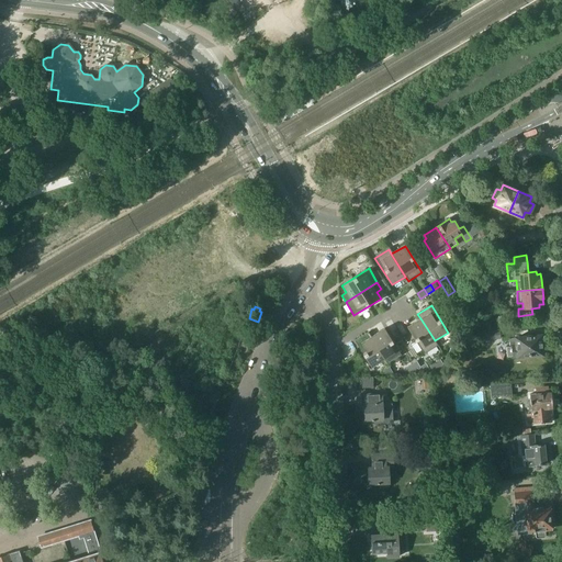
[(420,318),(407,327),(424,353),(438,345),(435,340),(420,318)]
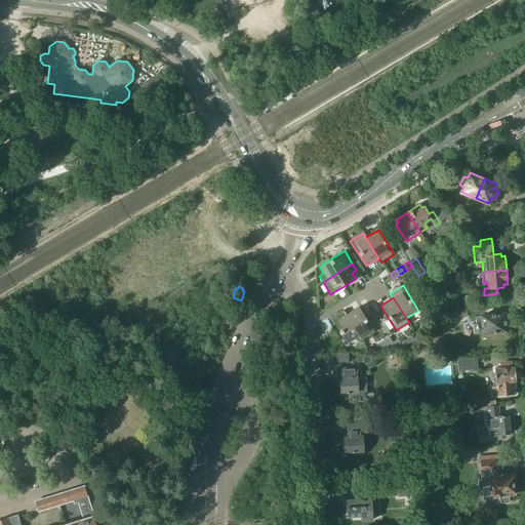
[(359,307),(348,314),(347,315),(360,335),(359,335),(362,340),(375,332),(359,307)]
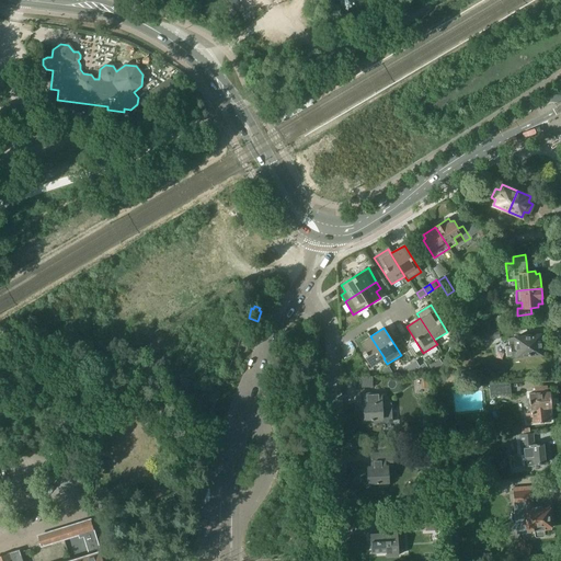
[(487,340),(500,339),(500,330),(485,331),(487,340)]
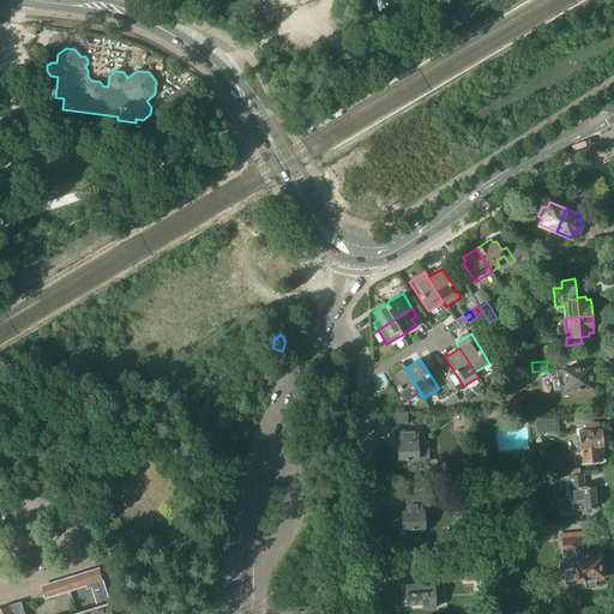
[(407,402),(420,392),(421,392),(405,368),(407,367),(403,362),(387,372),(407,402)]
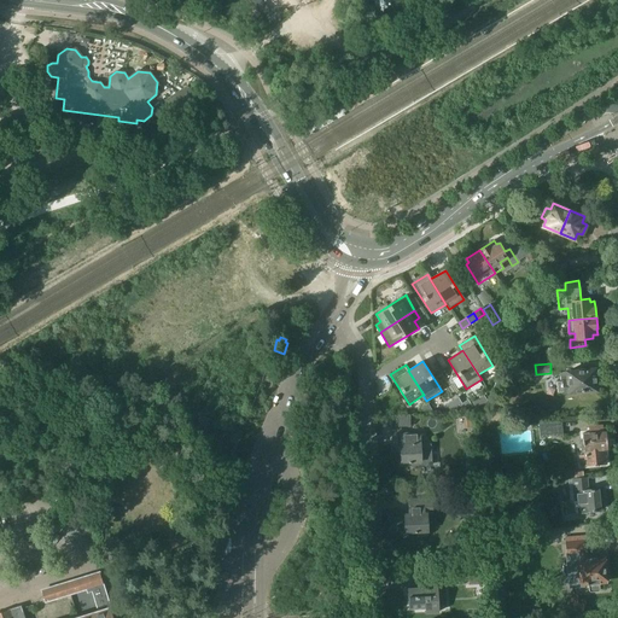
[(557,382),(558,392),(570,391),(570,392),(596,390),(595,368),(569,371),(569,372),(560,372),(560,380),(557,382)]
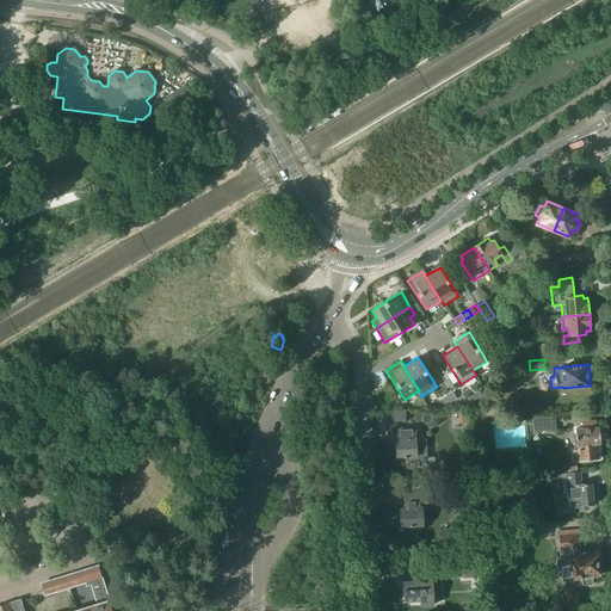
[(457,399),(462,406),(470,406),(463,395),(457,399)]
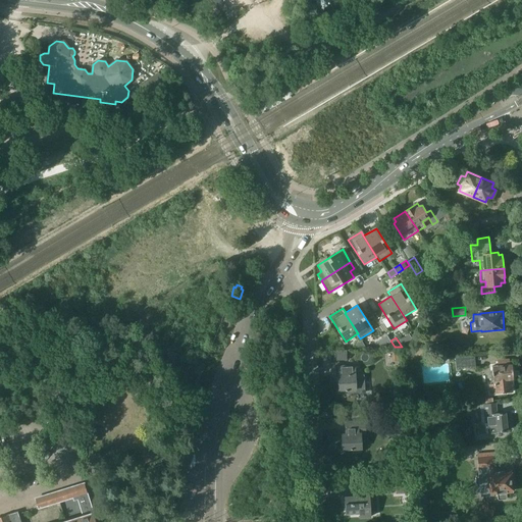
[(476,367),(474,356),(455,358),(456,369),(476,367)]
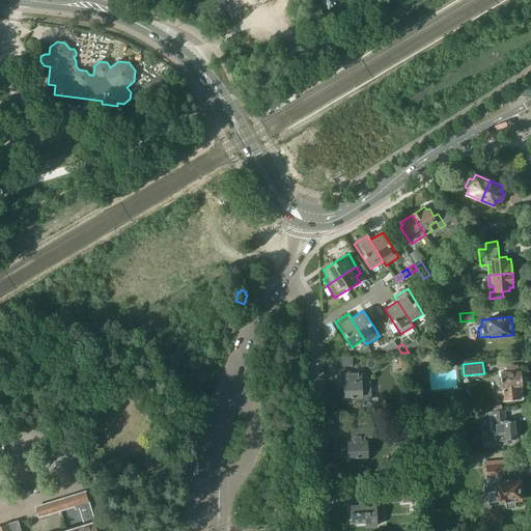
[(506,368),(507,372),(501,372),(502,391),(498,391),(499,401),(522,398),(520,386),(522,386),(521,371),(519,371),(518,366),(506,368)]
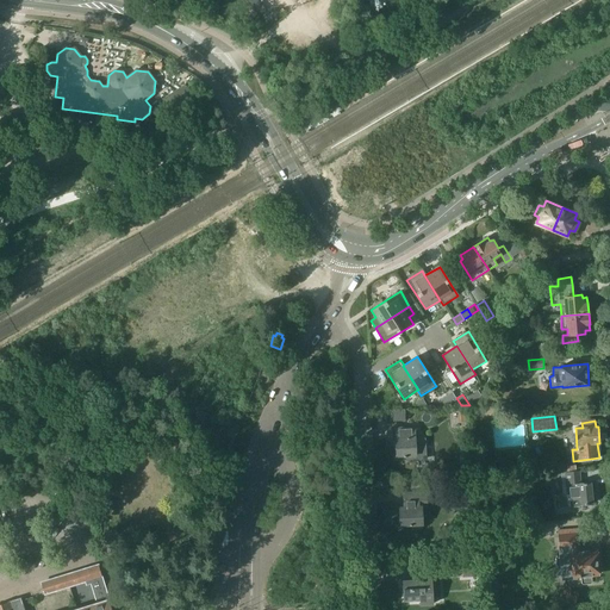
[(416,446),(415,446),(415,427),(394,428),(394,429),(396,429),(397,439),(396,439),(396,456),(404,455),(404,456),(405,456),(406,462),(416,461),(416,446)]
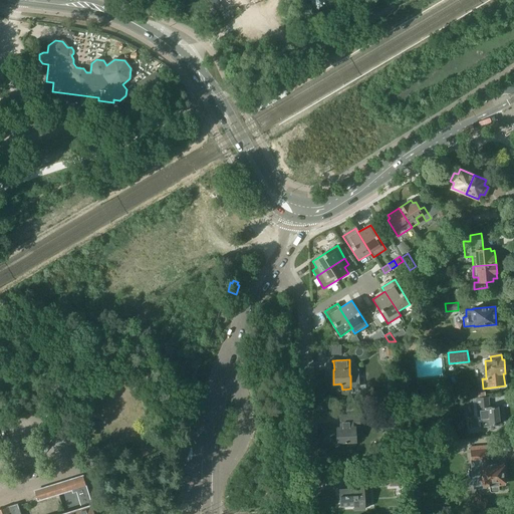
[(471,429),(491,427),(491,426),(499,425),(498,407),(489,408),(488,397),(486,398),(479,398),(476,398),(478,417),(470,418),(471,429)]
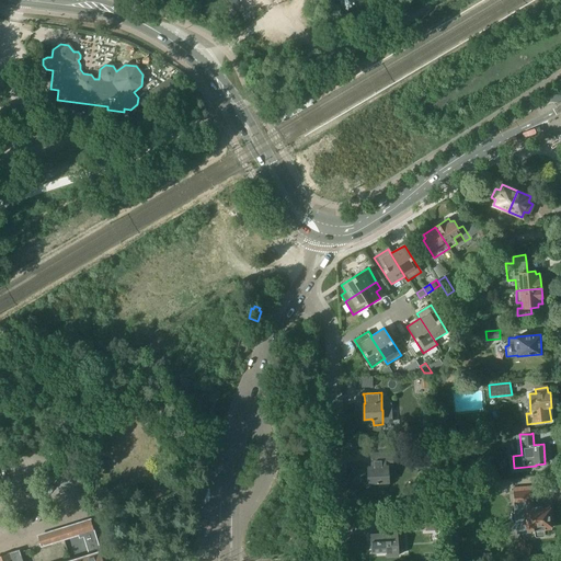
[(470,446),(487,445),(485,437),(469,439),(470,446)]
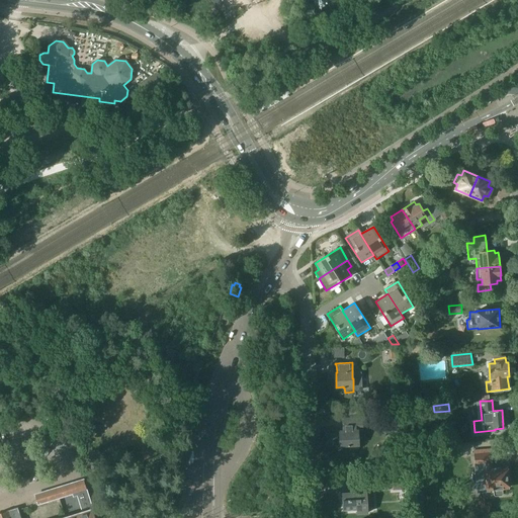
[(362,429),(362,417),(342,418),(343,430),(339,430),(340,446),(359,445),(358,429),(362,429)]
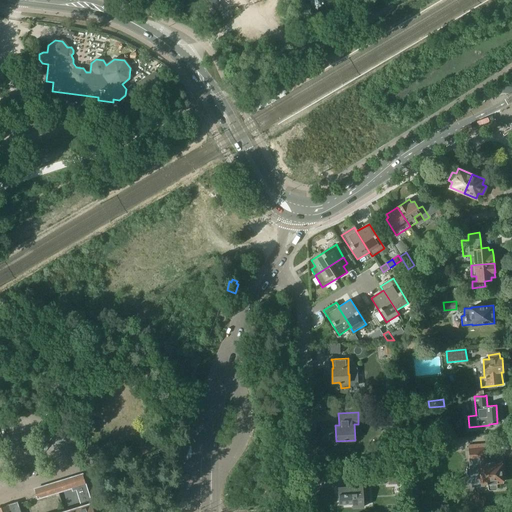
[(438,448),(452,447),(452,438),(438,439),(438,448)]
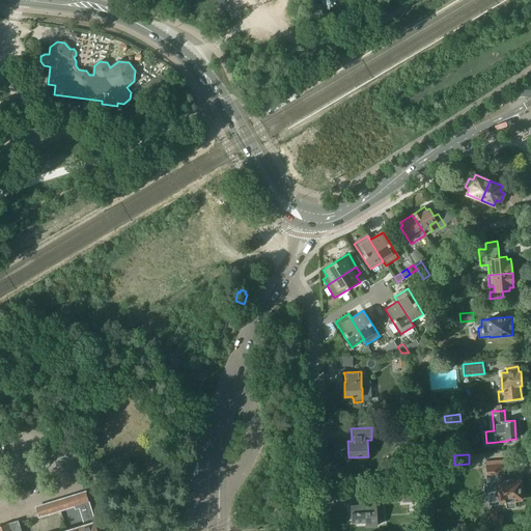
[(513,478),(504,479),(502,460),(485,462),(486,475),(491,475),(492,483),(496,483),(498,501),(499,501),(499,502),(506,501),(506,507),(507,508),(514,508),(515,506),(514,501),(521,500),(521,499),(523,499),(521,480),(521,479),(513,479),(513,478)]
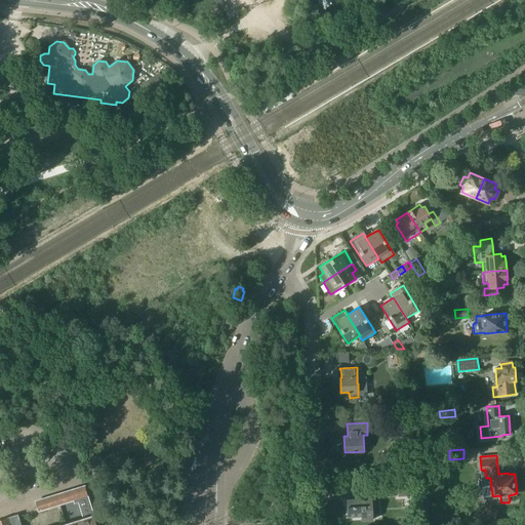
[(96,524),(94,516),(93,515),(87,495),(88,495),(85,486),(36,501),(38,510),(38,511),(59,505),(67,524),(65,524),(21,524),(17,515),(0,520),(0,524),(96,524)]
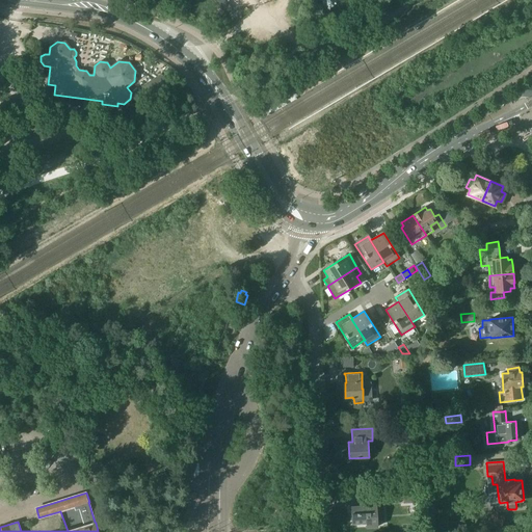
[(403,496),(403,503),(420,503),(420,495),(403,496)]
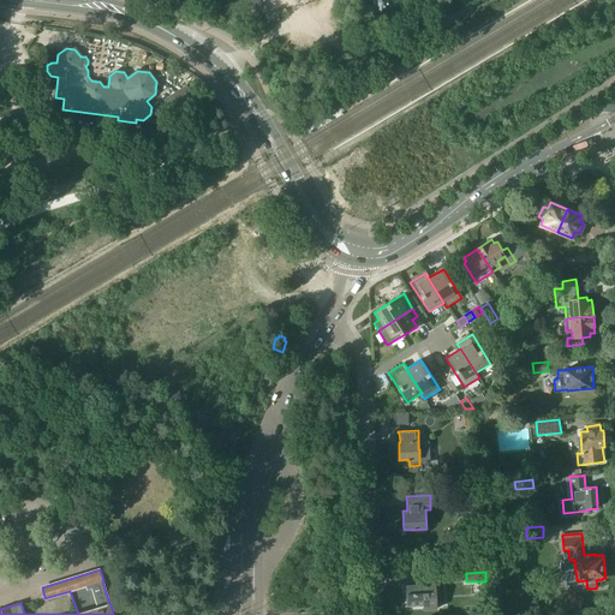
[(442,583),(406,585),(407,605),(423,605),(424,610),(437,609),(436,592),(442,592),(442,583)]
